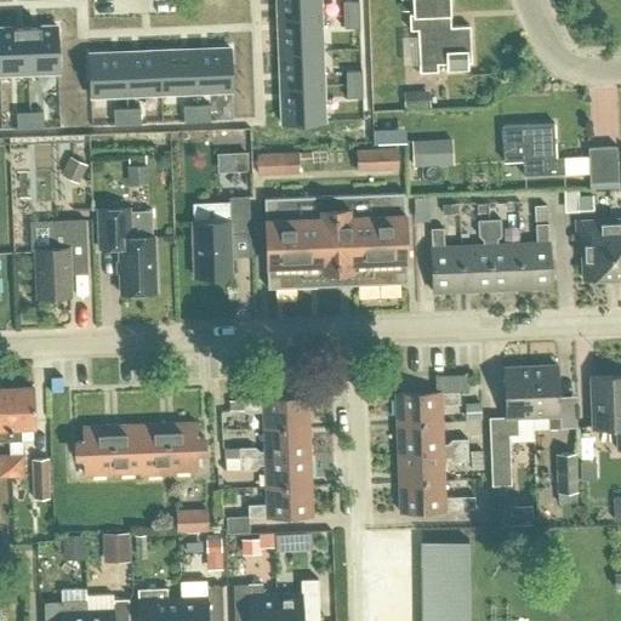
[(319,0),(275,0),(277,17),(320,16),(319,0)]
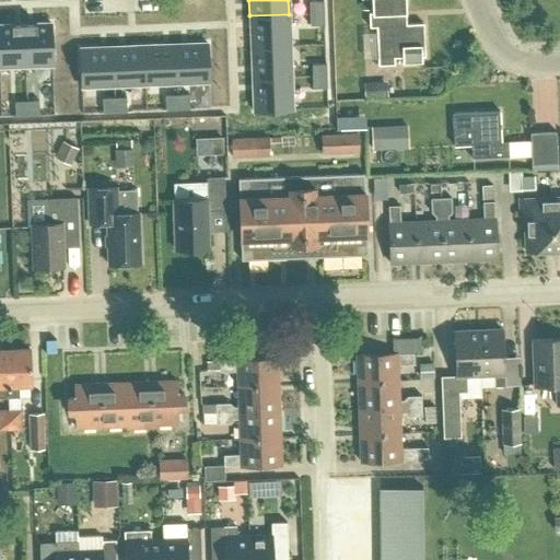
[(323,0),(308,1),(310,13),(324,13),(323,0)]
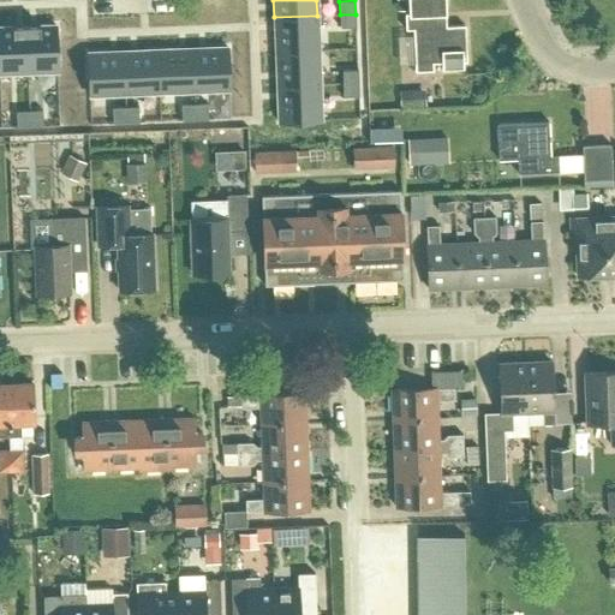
[(445,15),(443,0),(406,0),(407,15),(405,15),(405,31),(412,31),(415,73),(433,72),(431,65),(441,65),(441,72),(463,71),(463,64),(465,64),(464,27),(435,29),(435,16),(445,15)]
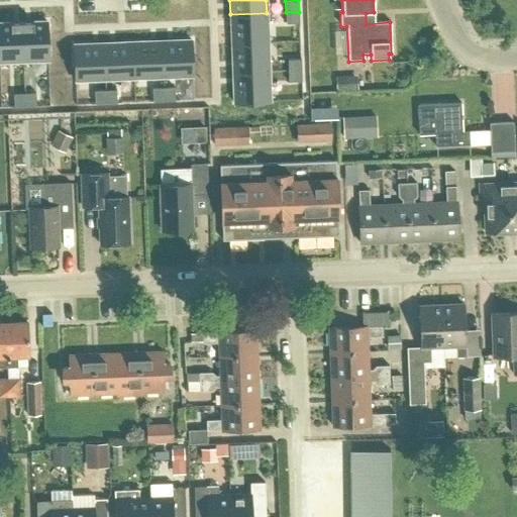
[(299,22),(299,12),(286,12),(286,23),(299,22)]
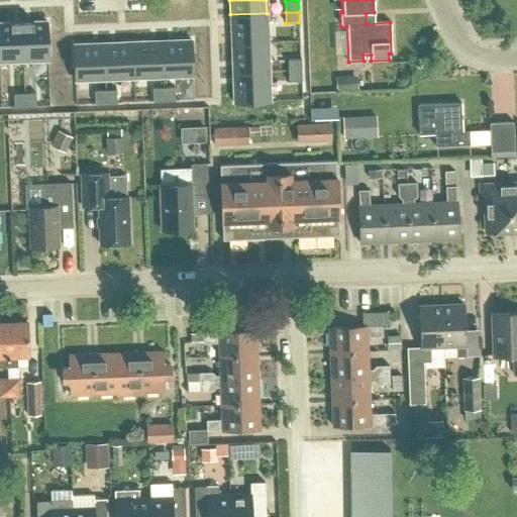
[(267,13),(230,14),(231,43),(268,42),(267,13)]
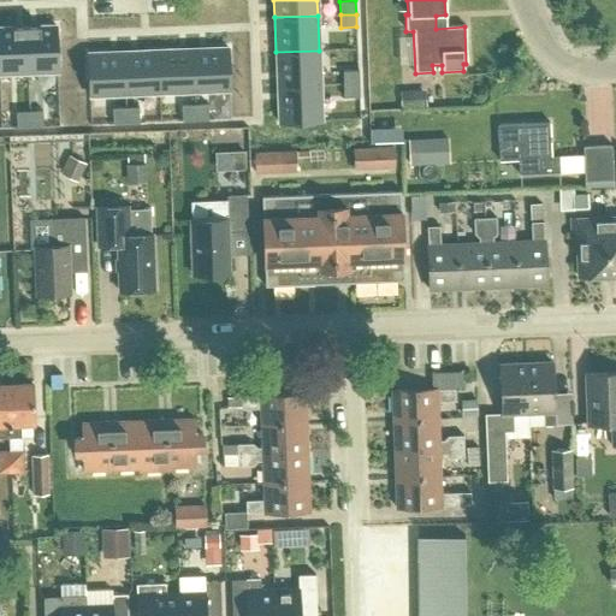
[(55,21),(25,22),(28,65),(57,64),(55,21)]
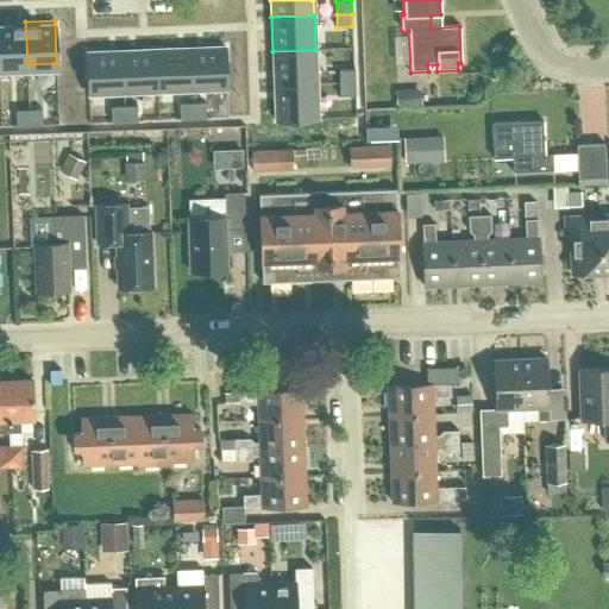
[(25,22),(0,23),(0,66),(27,64),(25,22)]
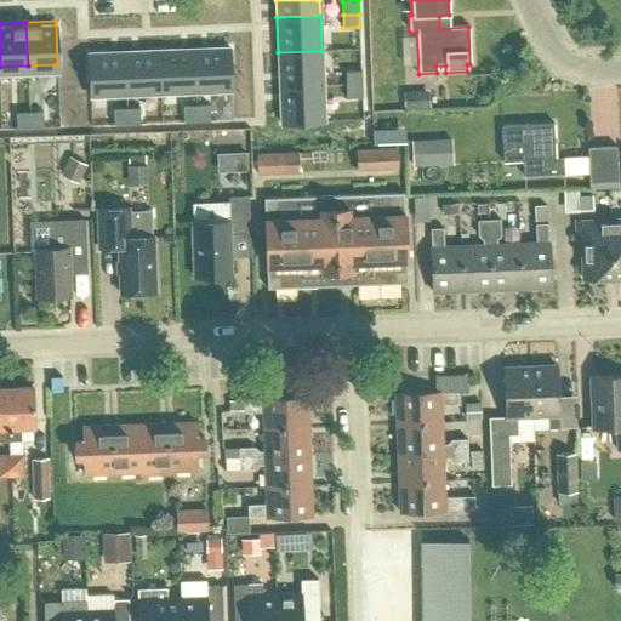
[(229,47),(194,49),(195,92),(232,91),(229,47)]
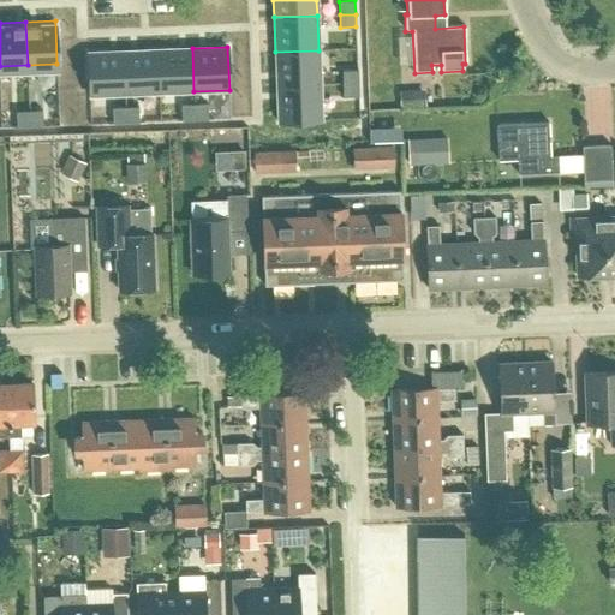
[(192,48),(157,49),(159,93),(193,91),(192,48)]
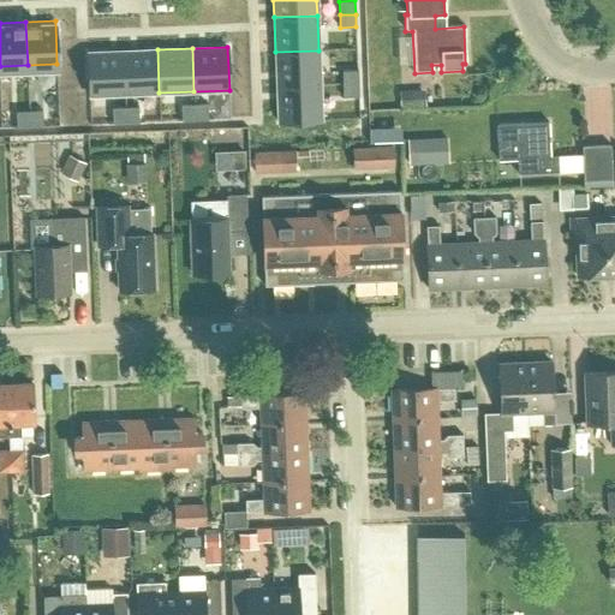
[(157,49),(123,51),(125,94),(159,93),(157,49)]
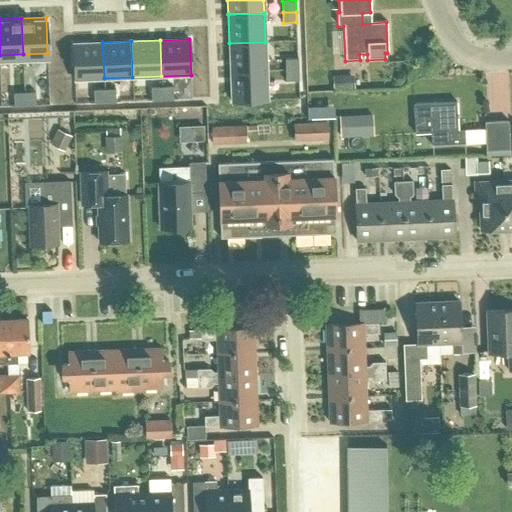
[(102,42),(73,43),(74,79),(104,78),(102,42)]
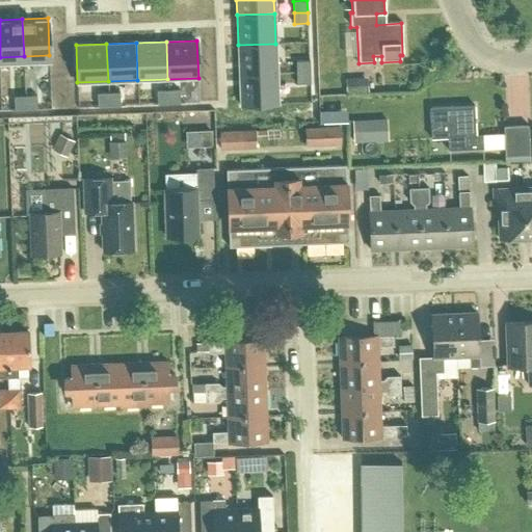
[(275,44),(238,45),(240,75),(276,73),(275,44)]
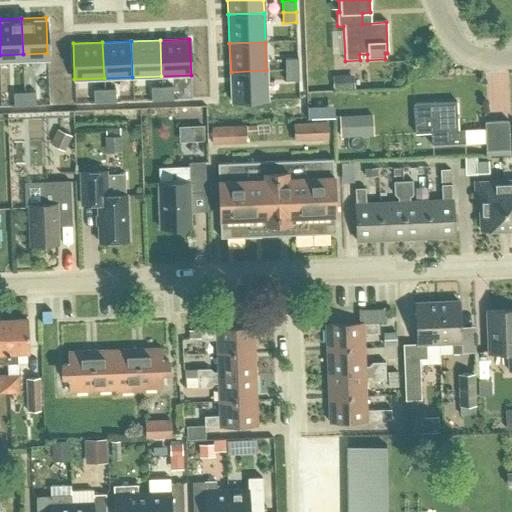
[(298,69),(298,58),(284,59),(285,70),(298,69)]
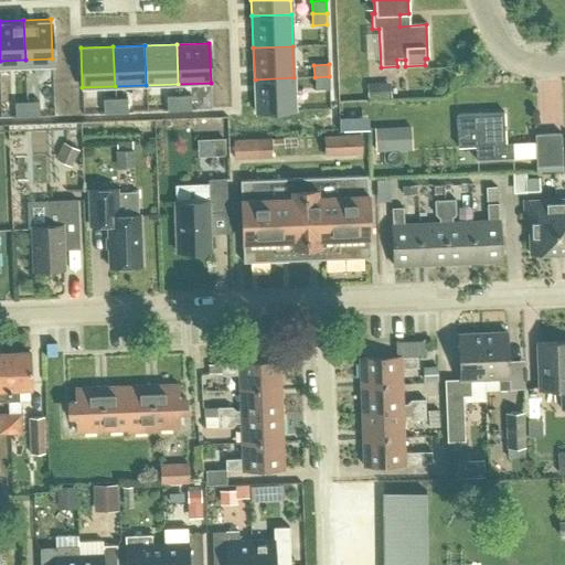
[(329,76),(315,77),(315,88),(329,88),(329,76)]
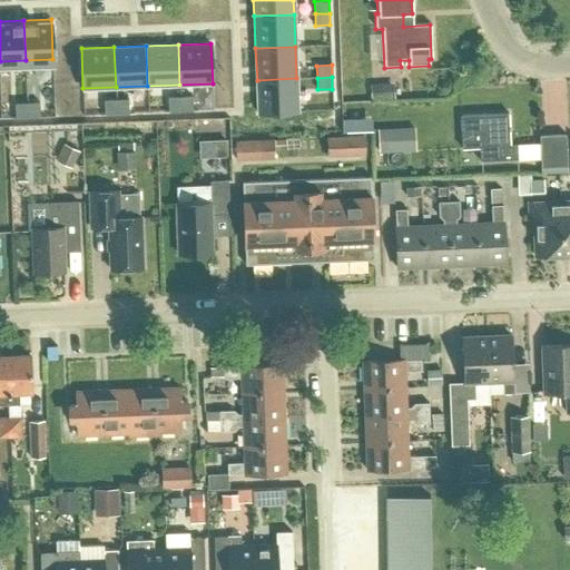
[(296,78),(257,80),(258,112),(297,111),(296,78)]
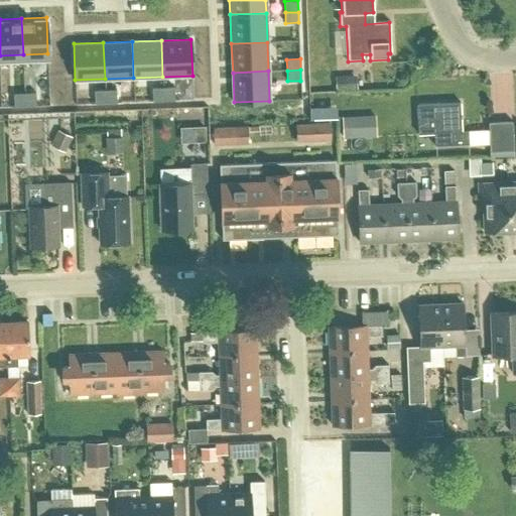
[(173,87),(162,88),(163,101),(174,100),(173,87)]
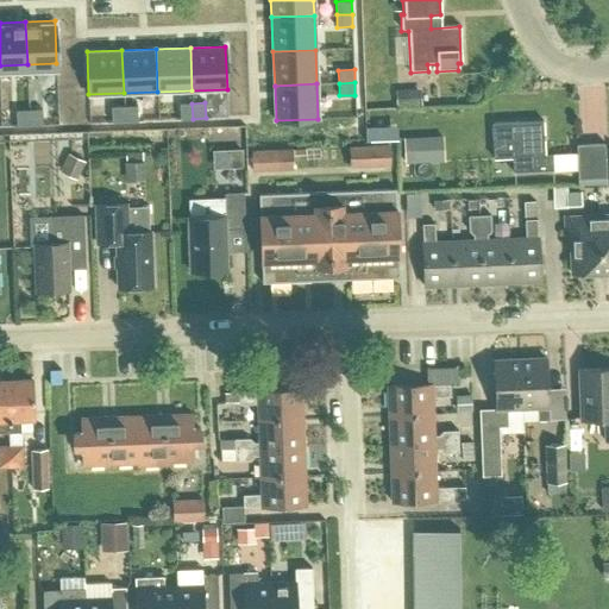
[(192,104),(180,104),(180,119),(193,119),(192,104)]
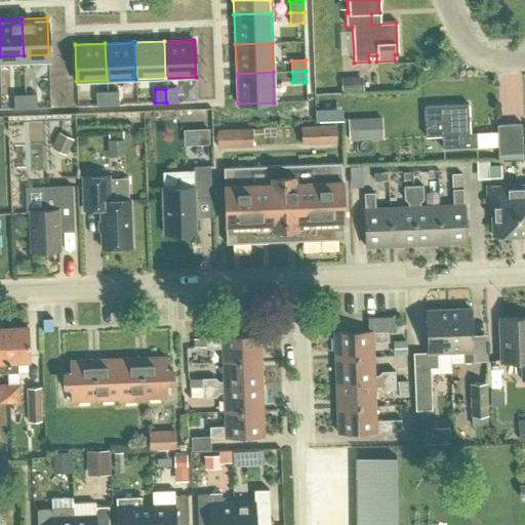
[(118,90),(107,91),(108,105),(118,104),(118,90)]
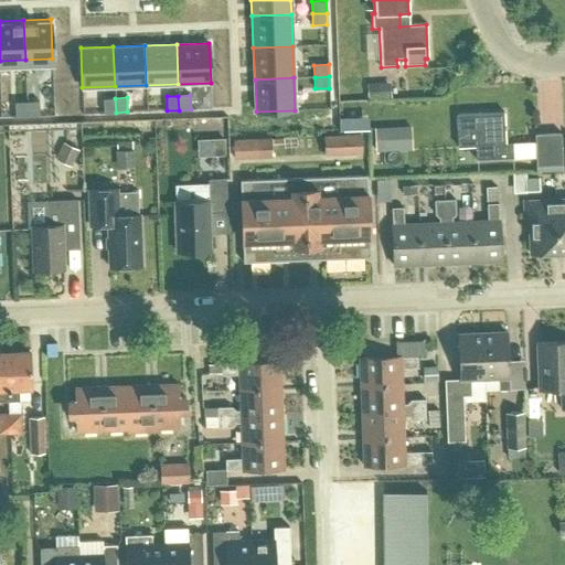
[(115,98),(103,98),(104,113),(116,113),(115,98)]
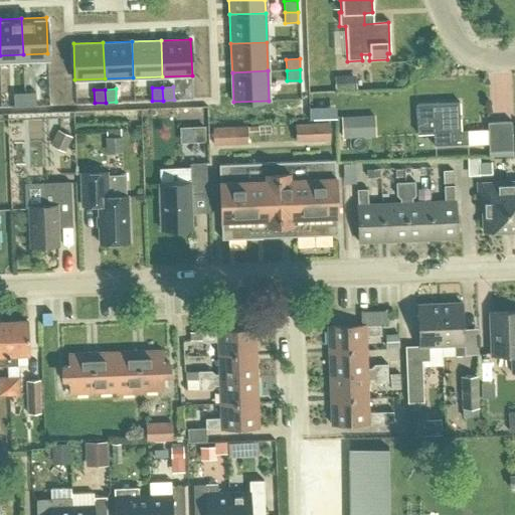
[(25,106),(24,93),(13,93),(14,106),(25,106)]
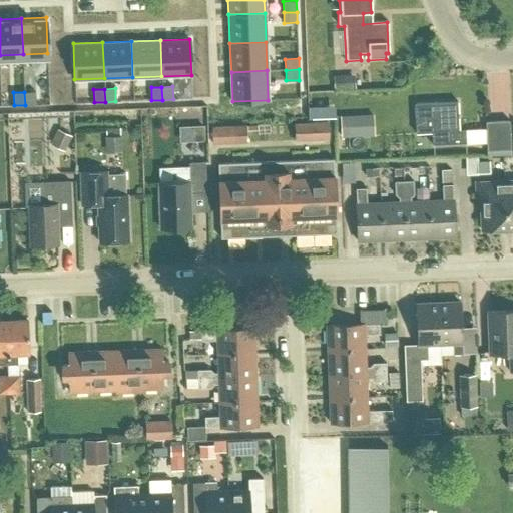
[(35,92),(24,92),(25,105),(35,105),(35,92)]
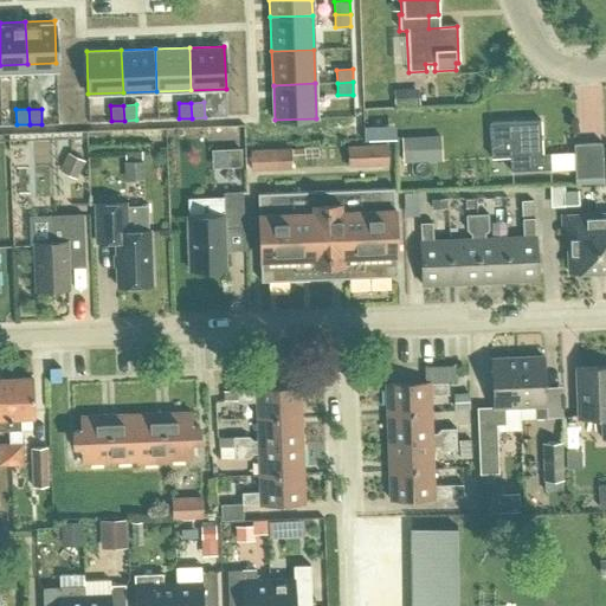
[(539,122),(490,124),(492,159),(520,158),(521,172),(550,171),(549,154),(540,155),(539,122)]
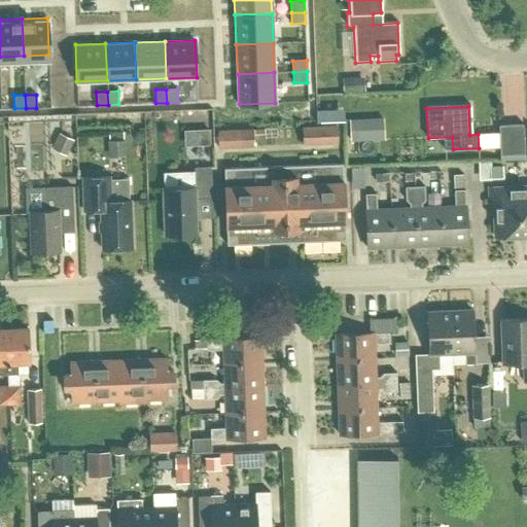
[(347,139),(380,138),(379,115),(346,116),(347,139)]
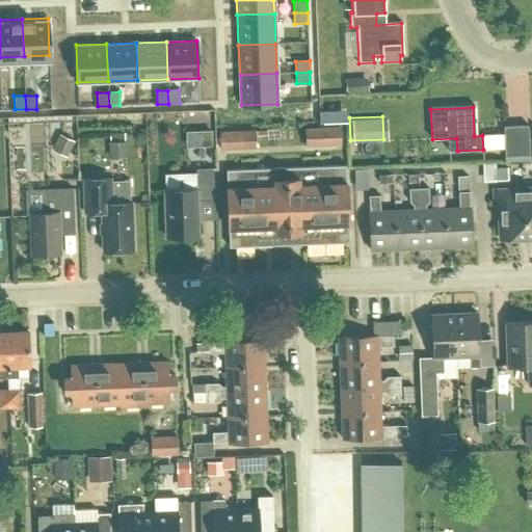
[(529,156),(527,126),(503,128),(504,158),(529,156)]
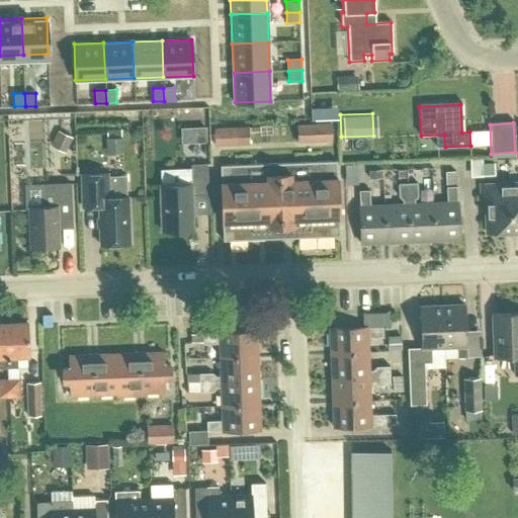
[(296,140),(329,140),(329,123),(296,123),(296,140)]
